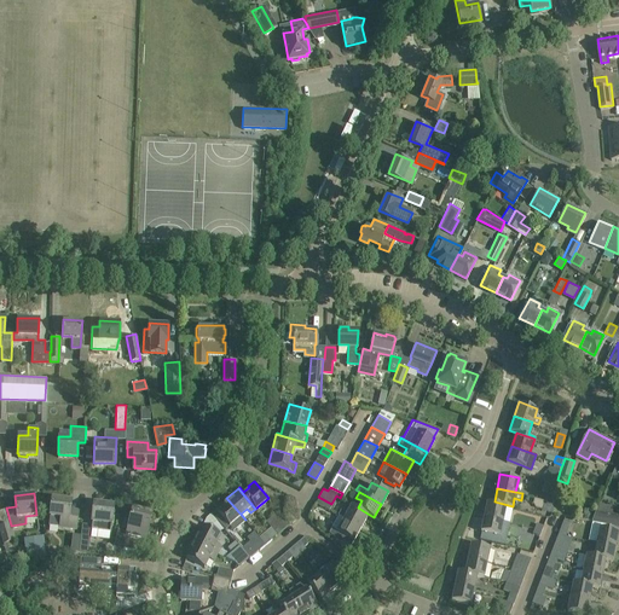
[(71,499),(52,497),(48,523),(76,526),(77,514),(70,514),(71,499)]
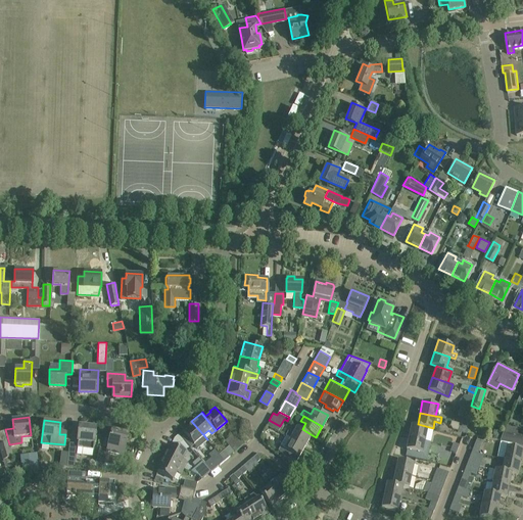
[(185,433),(182,436),(190,446),(193,443),(194,442),(198,446),(207,439),(191,421),(182,429),(185,433)]
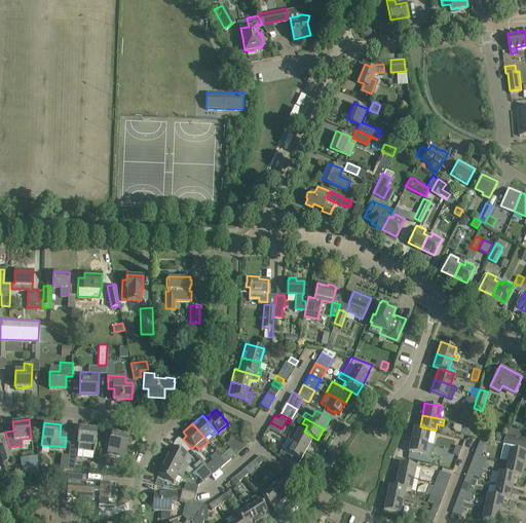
[(436,431),(420,426),(413,425),(411,438),(427,441),(429,430),(436,431)]
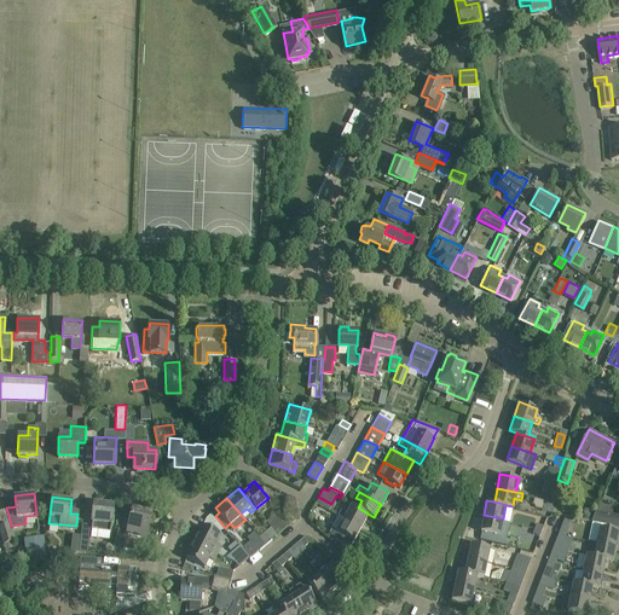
[(114,504),(94,502),(91,527),(110,529),(114,504)]
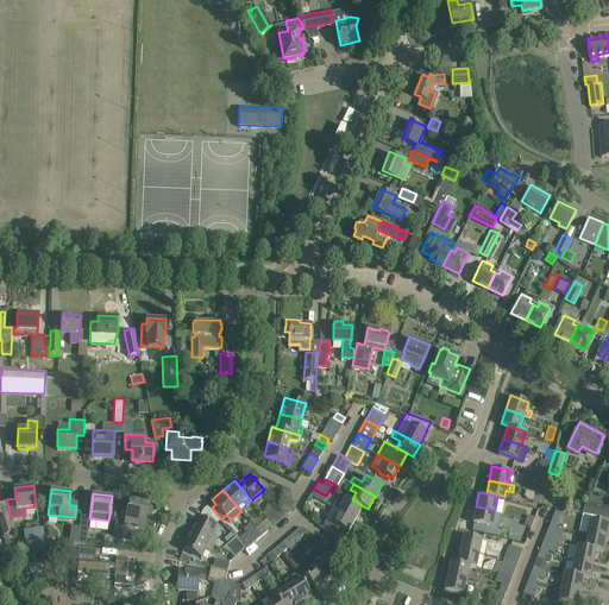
[(334,499),(332,505),(355,517),(362,505),(352,499),(345,495),(340,502),(334,499)]
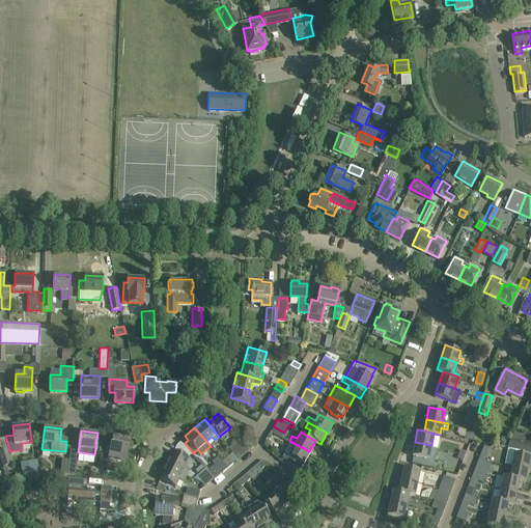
[(115,435),(114,435),(108,455),(124,461),(131,439),(123,437),(123,436),(115,434),(115,435)]
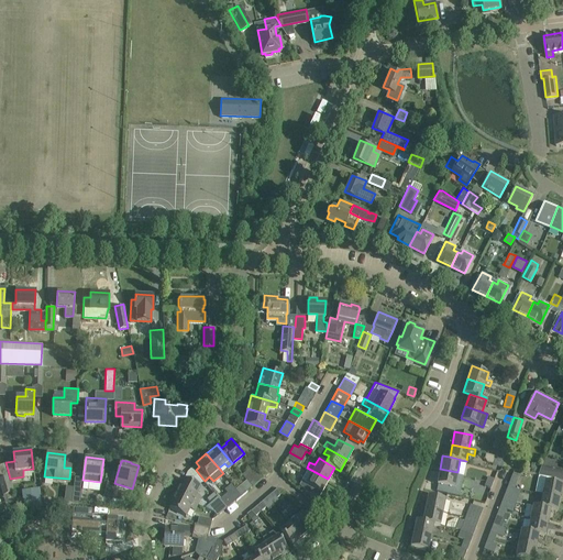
[(562,468),(541,463),(538,473),(562,478),(562,468)]
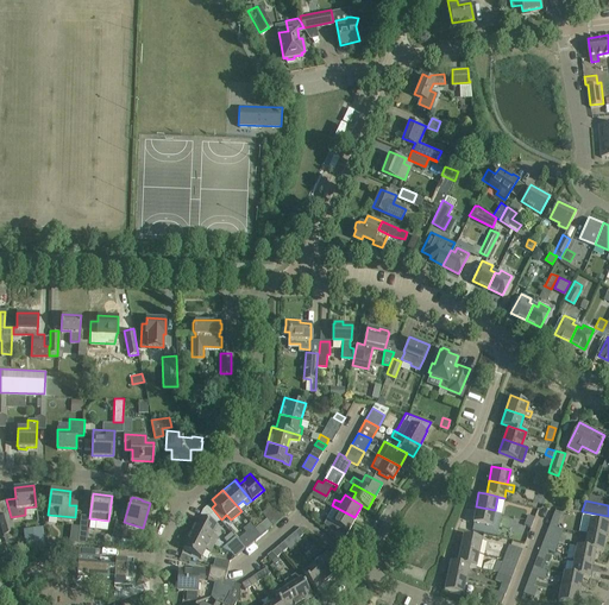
[(274,502),(262,511),(267,517),(272,524),(284,514),(274,502)]
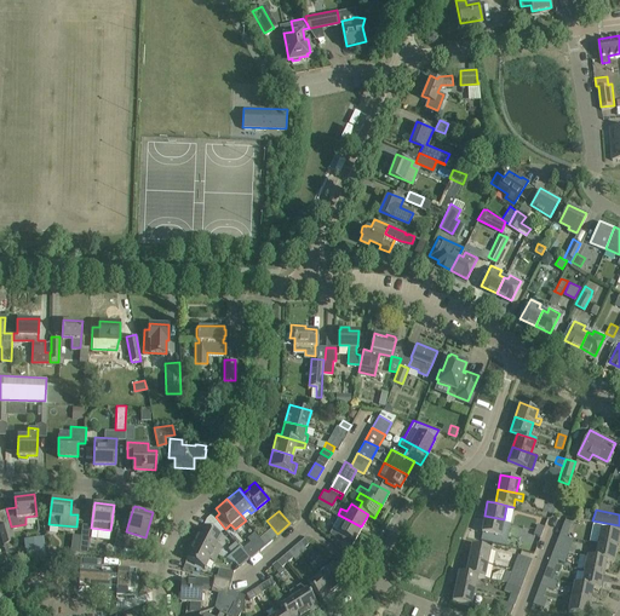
[(332,527),(329,531),(349,547),(354,540),(361,527),(338,514),(331,527),(332,527)]
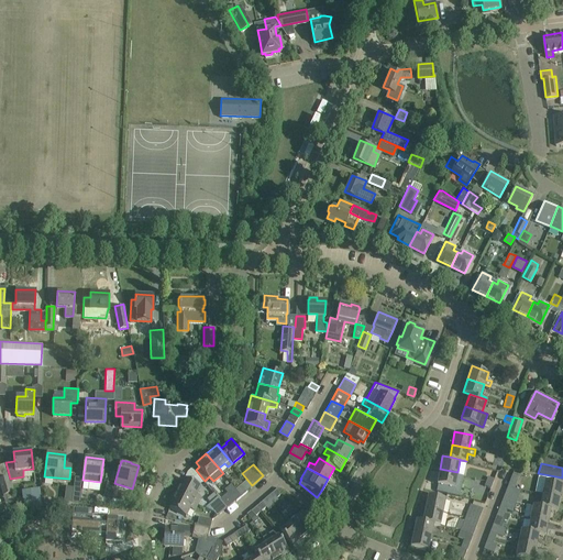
[(437,482),(439,483),(438,490),(453,493),(454,486),(461,487),(464,474),(457,472),(440,469),(437,482)]
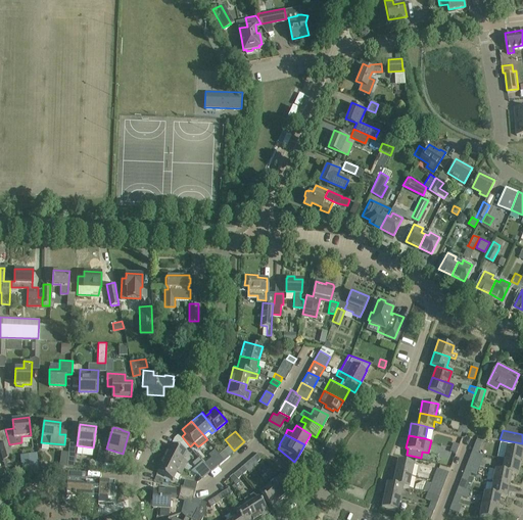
[(478,451),(482,440),(477,438),(472,448),(478,451)]
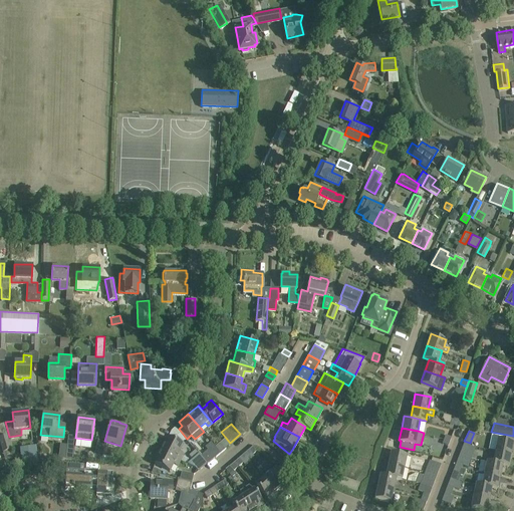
[(10,449),(6,434),(0,435),(0,439),(3,451),(10,449)]
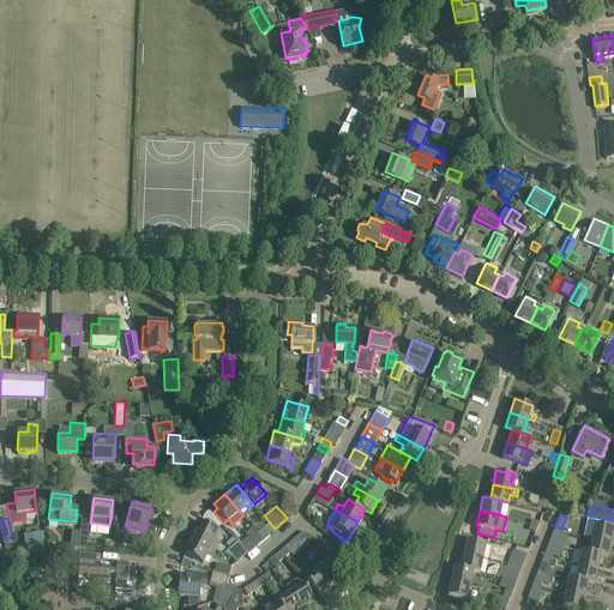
[(217,529),(200,520),(192,536),(215,547),(218,541),(214,538),(217,529)]
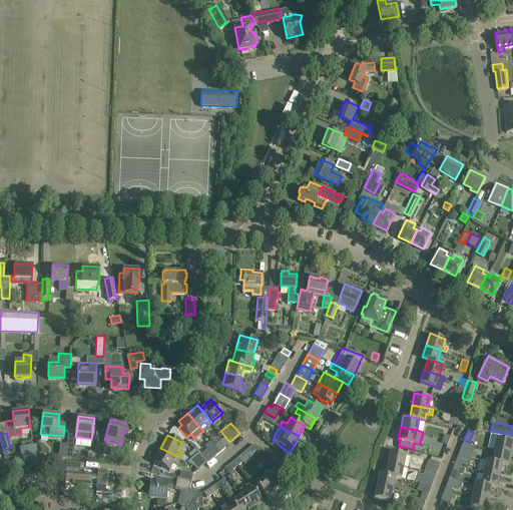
[(229,442),(224,436),(214,444),(219,450),(229,442)]
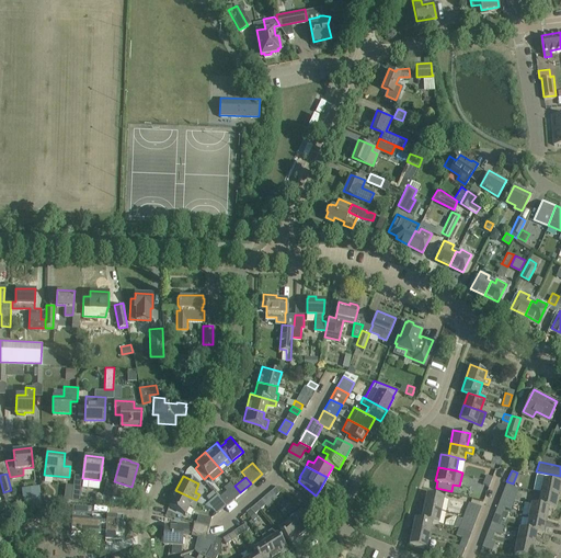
[(560,480),(544,477),(540,490),(558,493),(560,480)]
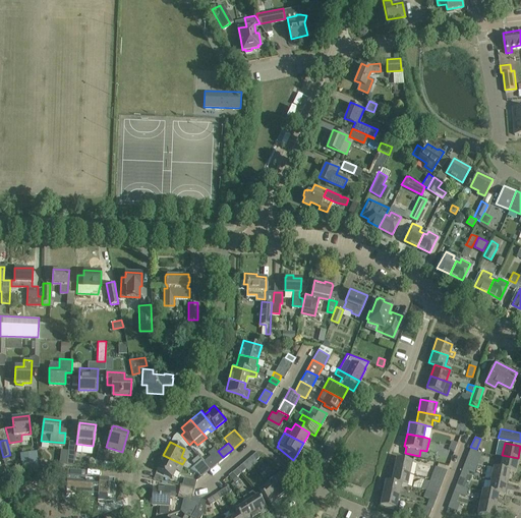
[(476,449),(470,447),(466,458),(471,460),(476,463),(481,451),(476,449)]
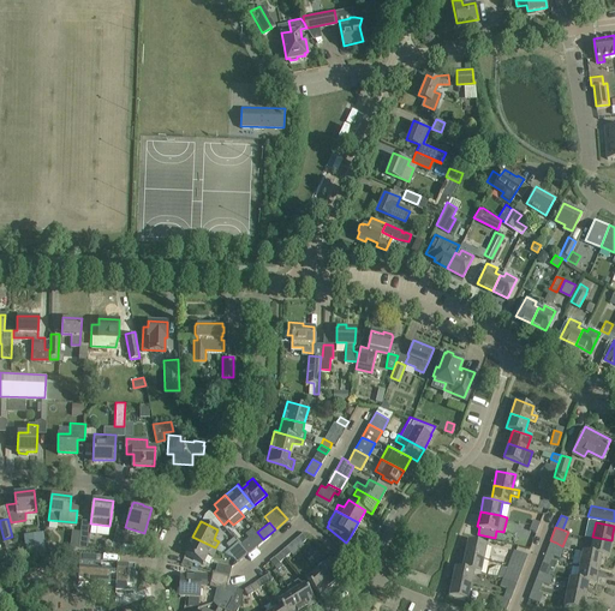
[(69,546),(77,547),(79,529),(71,528),(69,546)]
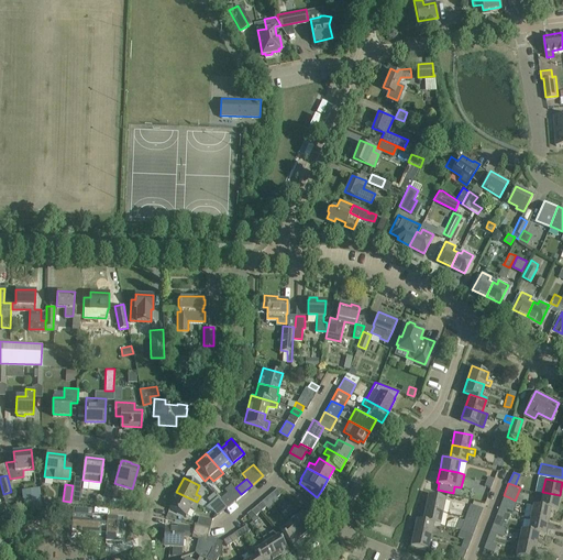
[(114,486),(106,484),(101,503),(110,504),(114,486)]
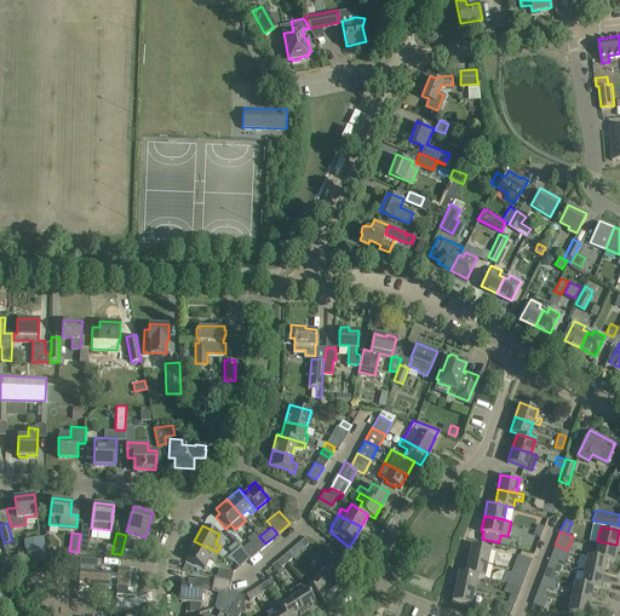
[(87,553),(90,535),(80,534),(78,552),(87,553)]
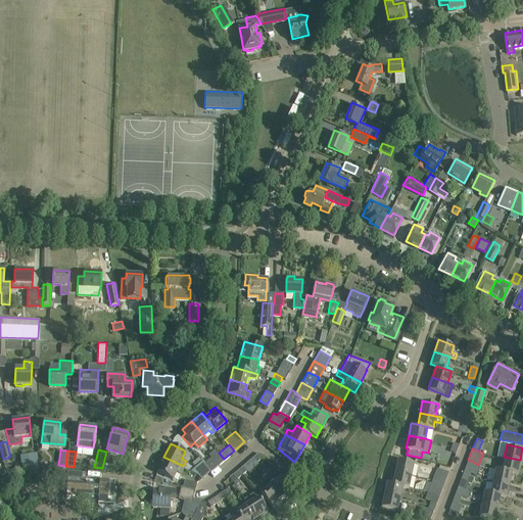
[(29,461),(21,462),(22,472),(39,470),(36,452),(28,453),(29,461)]
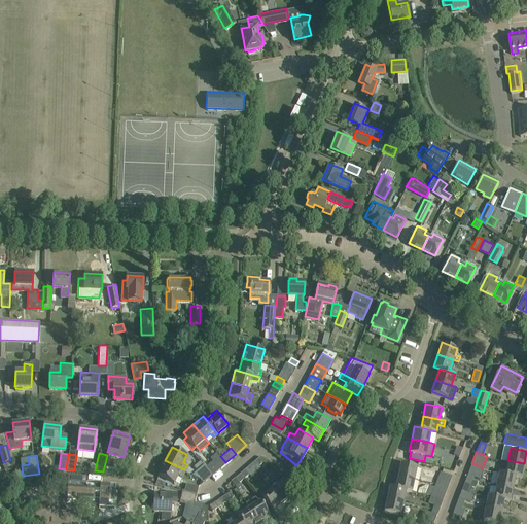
[(220,456),(218,455),(205,466),(211,473),(212,474),(225,462),(220,456)]
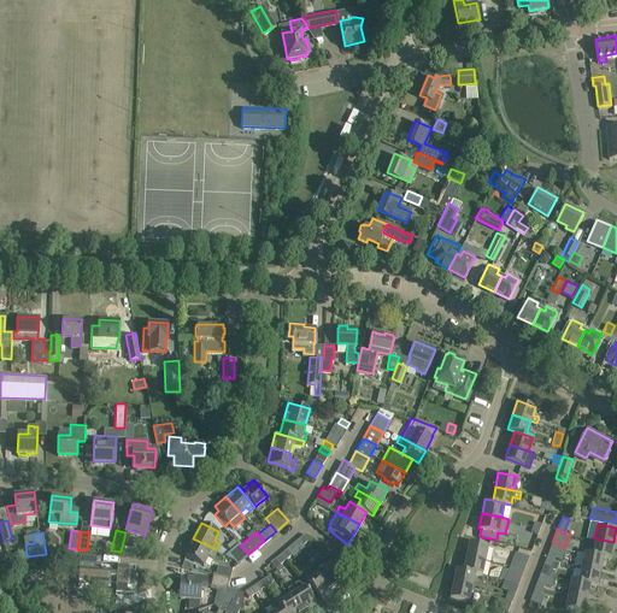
[(304,532),(295,540),(303,548),(305,546),(303,543),(309,538),(304,532)]
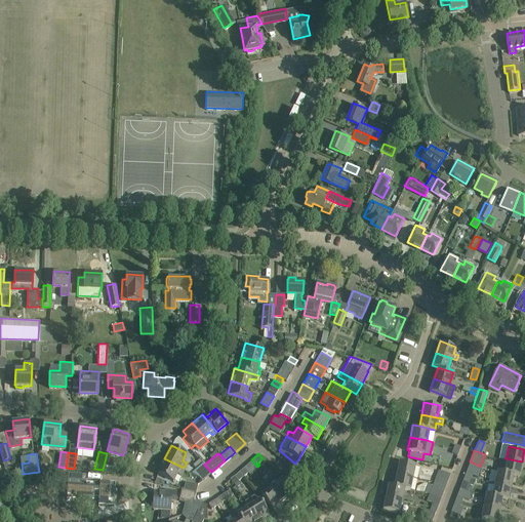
[(199,457),(193,463),(196,467),(202,462),(199,457)]
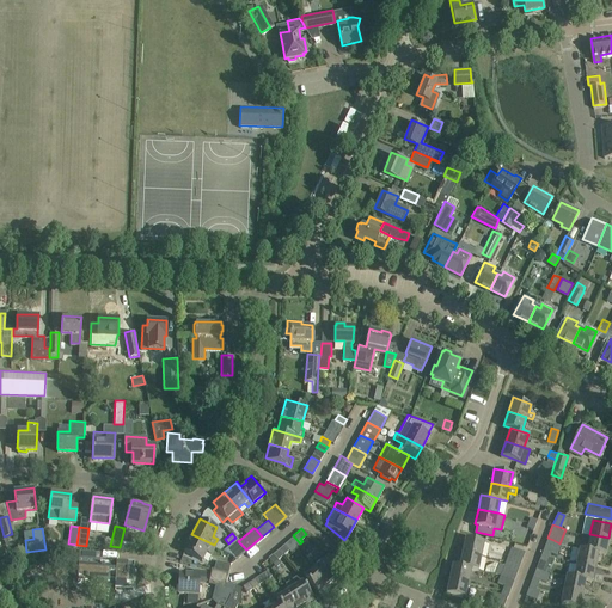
[(214,545),(191,534),(184,550),(201,558),(206,550),(210,552),(214,545)]
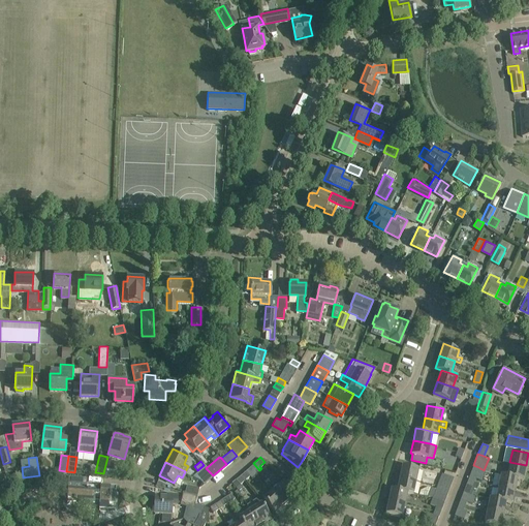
[(507,473),(507,474),(517,476),(523,477),(526,465),(509,462),(507,473)]
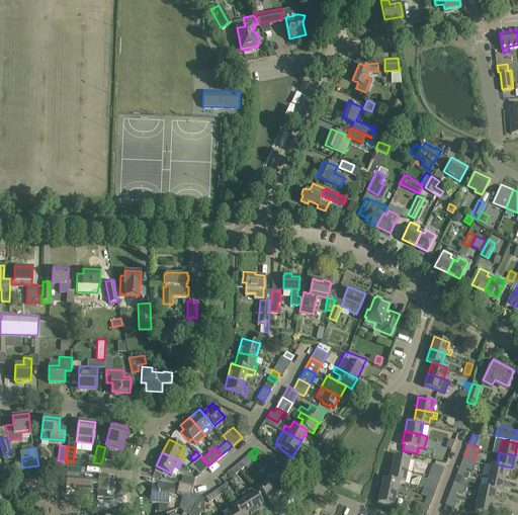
[(248,453),(236,463),(240,468),(244,464),(246,466),(254,460),(248,453)]
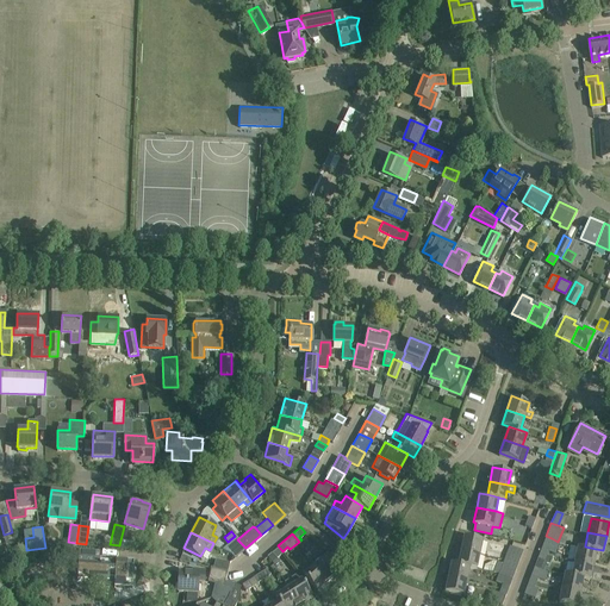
[(479,553),(483,538),(464,535),(461,549),(479,553)]
